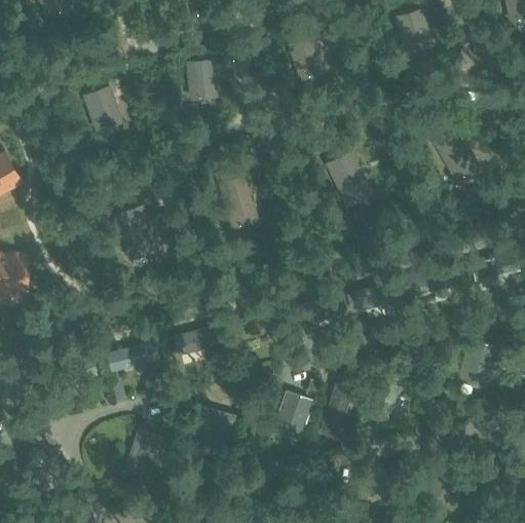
[(77,0),(76,0),(39,0),(53,19),(77,0)]
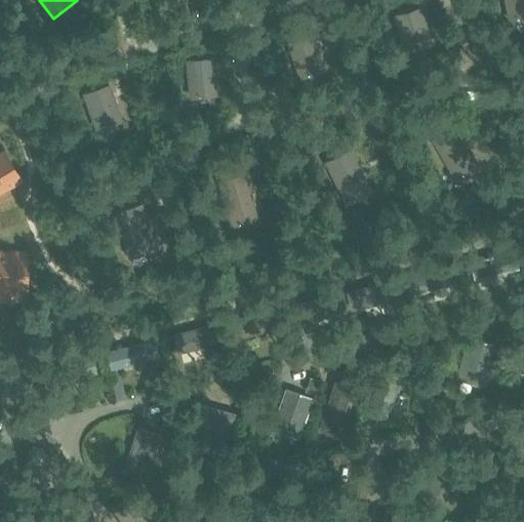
[(394,16),(404,54),(434,45),(421,8),(394,16)]
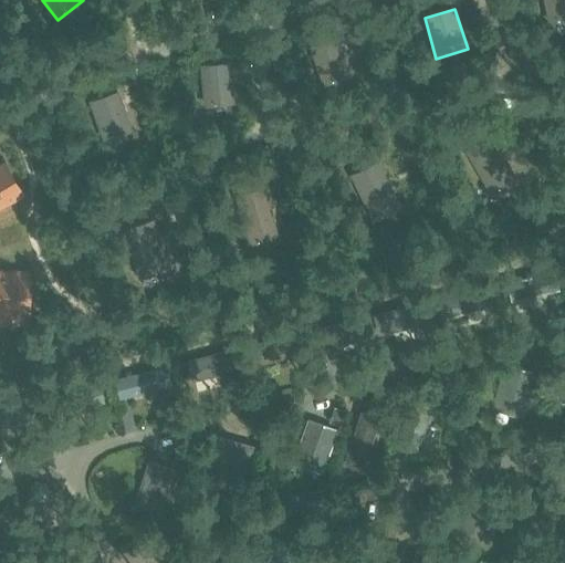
[(311,48),(322,86),(351,77),(341,38),(311,48)]
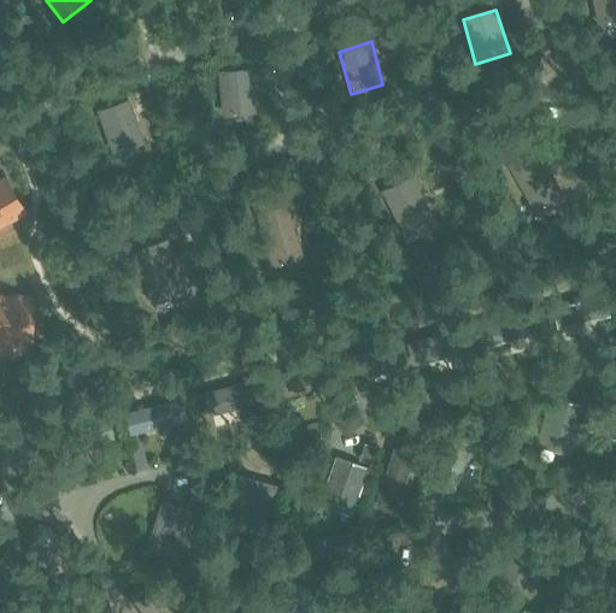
[(218,72),(222,115),(258,115),(252,69),(218,72)]
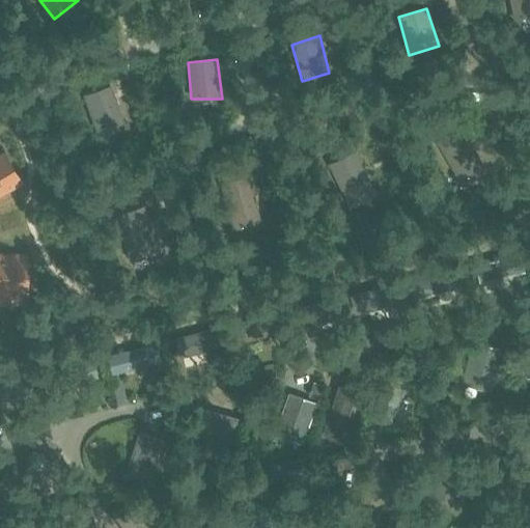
[(112,87),(83,95),(96,133),(124,122),(112,87)]
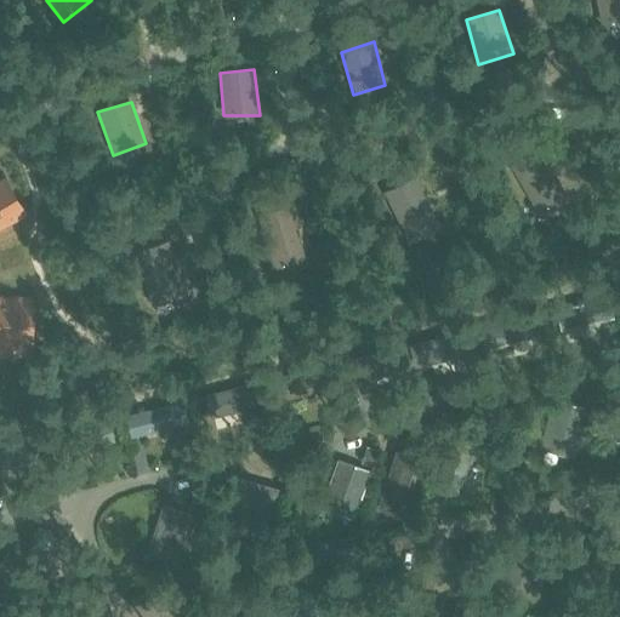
[(539,150),(508,167),(535,218),(567,199),(539,150)]
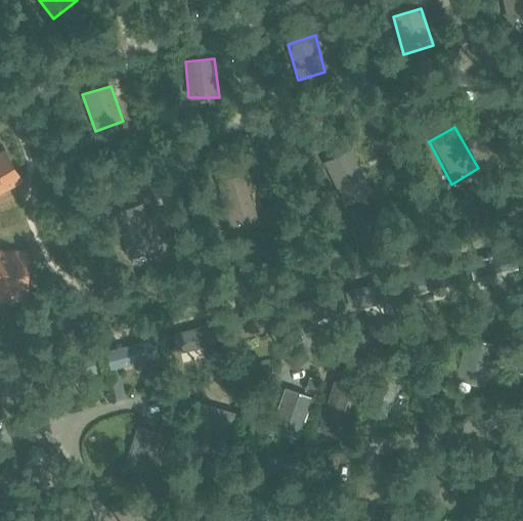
[(346,206),(374,193),(351,149),(324,164),(346,206)]
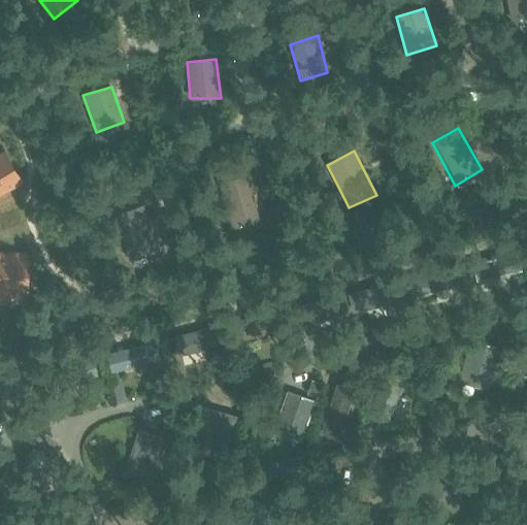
[(4,153),(0,154),(0,194),(21,183),(4,153)]
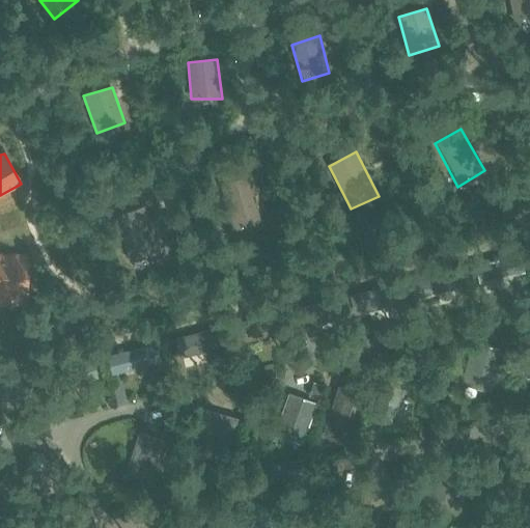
[(233,230),(263,224),(250,176),(222,184),(233,230)]
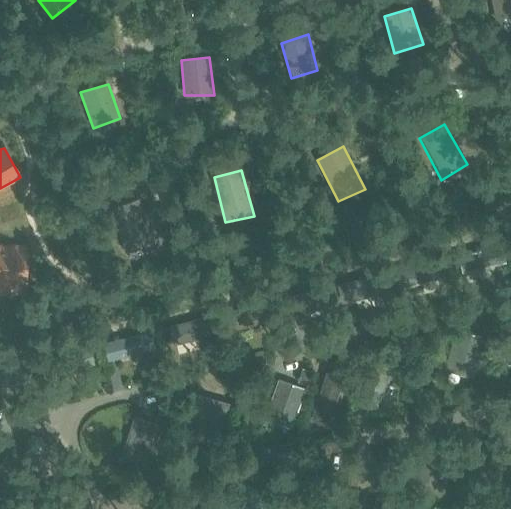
[(126,253),(154,245),(139,199),(112,207),(126,253)]
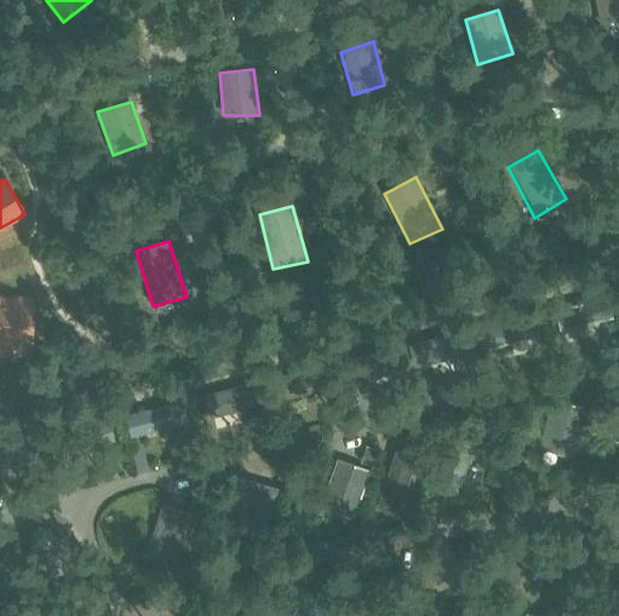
[(608,299),(555,312),(560,333),(613,321),(608,299)]
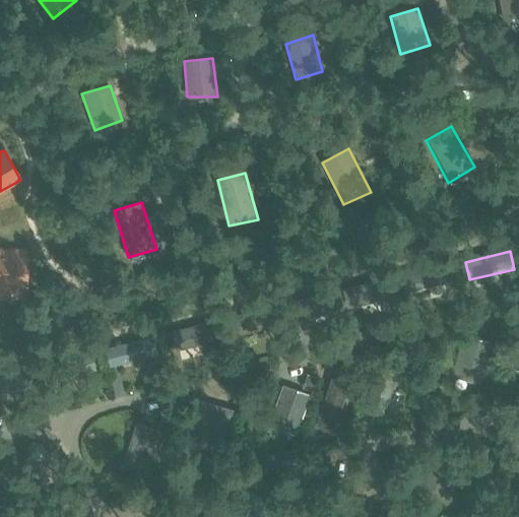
[(0,253),(0,286),(8,287),(8,299),(26,299),(26,253),(0,253)]
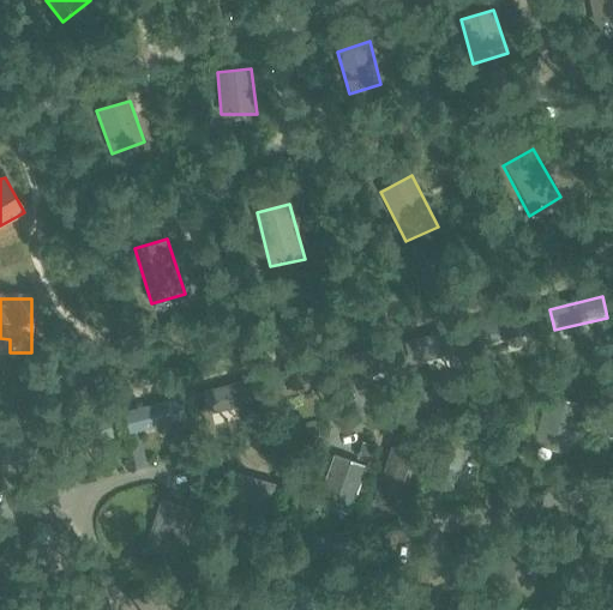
[(457,332),(404,345),(409,366),(462,352),(457,332)]
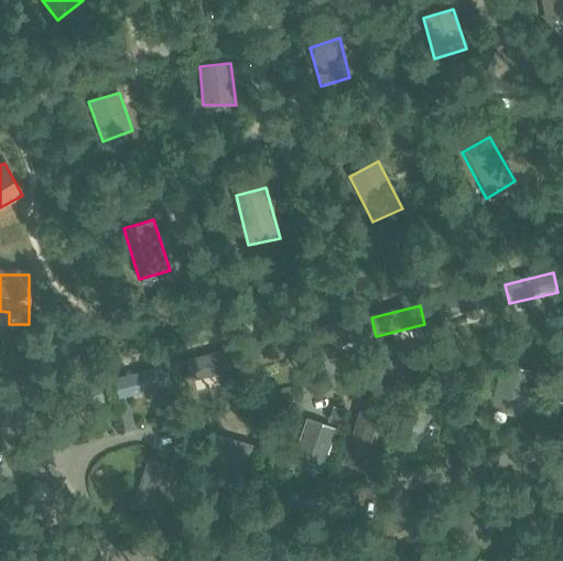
[(234,351),(185,363),(190,381),(239,369),(234,351)]
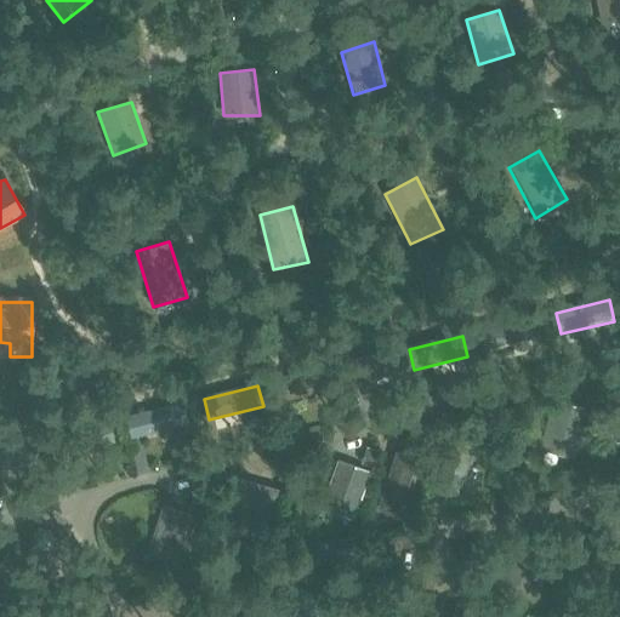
[(619,395),(609,429),(619,433),(619,395)]
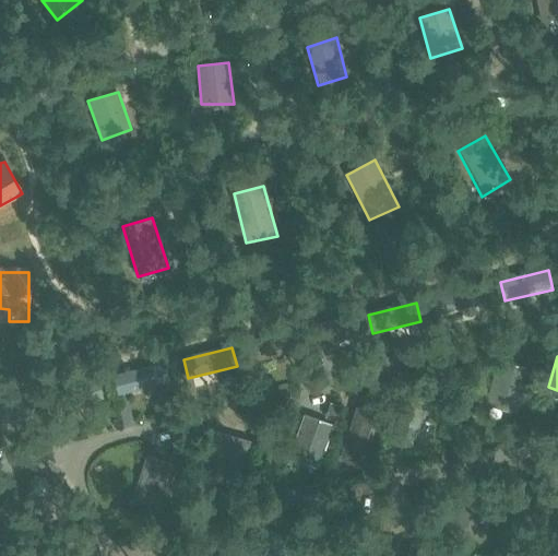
[(500,363),(486,406),(514,416),(530,371),(500,363)]
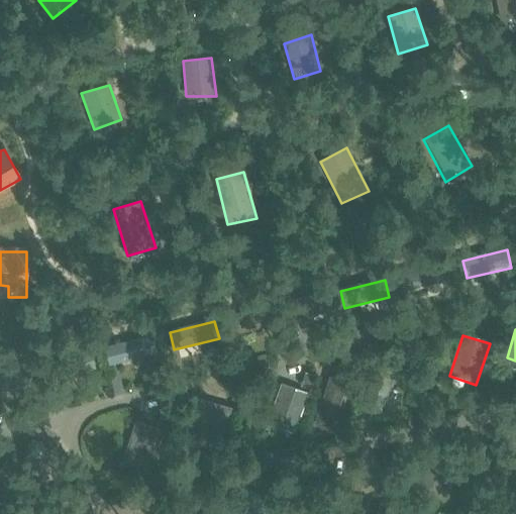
[(150,337),(105,348),(110,366),(155,353),(150,337)]
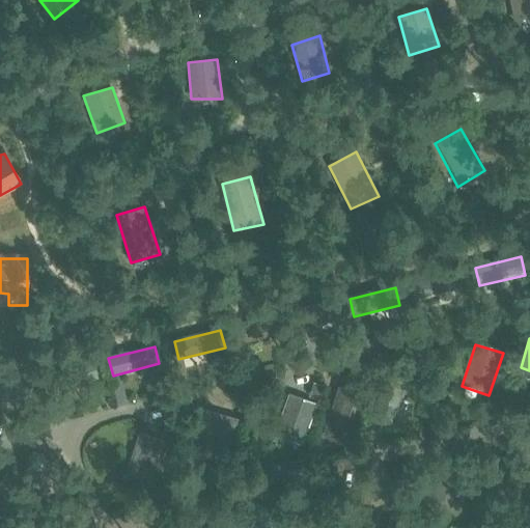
[(94,362),(48,373),(52,392),(99,380),(94,362)]
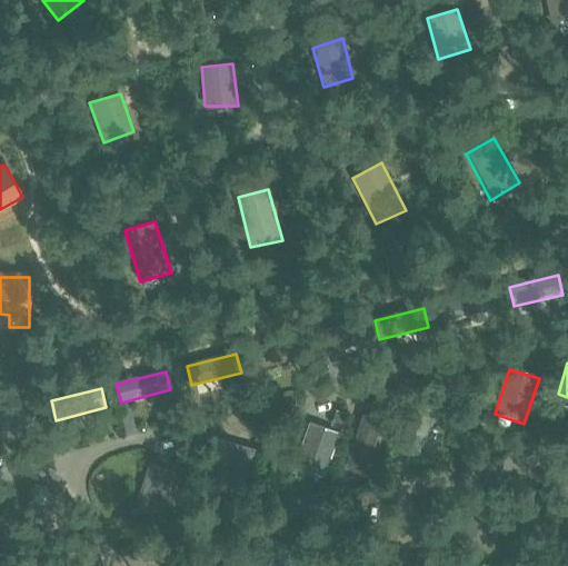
[(418,397),(398,453),(417,459),(437,405),(418,397)]
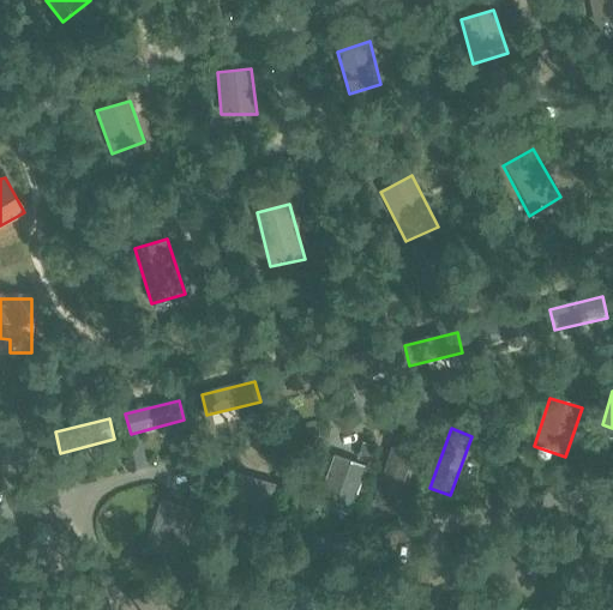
[(391,447),(373,506),(394,512),(412,453),(391,447)]
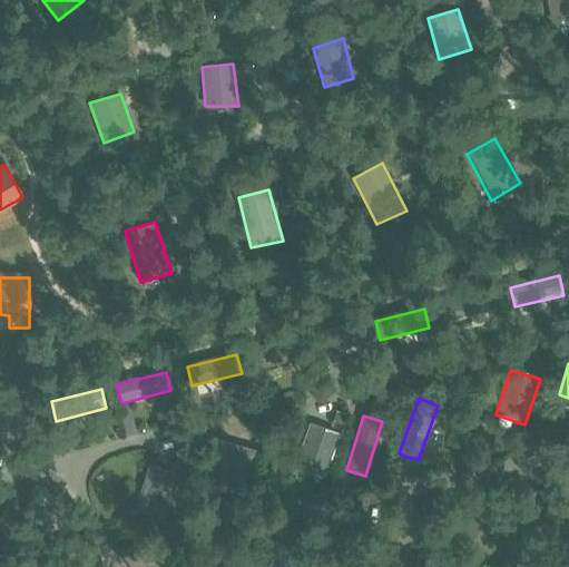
[(301,448),(297,460),(327,470),(332,459),(330,458),(337,436),(311,427),(303,449),(301,448)]
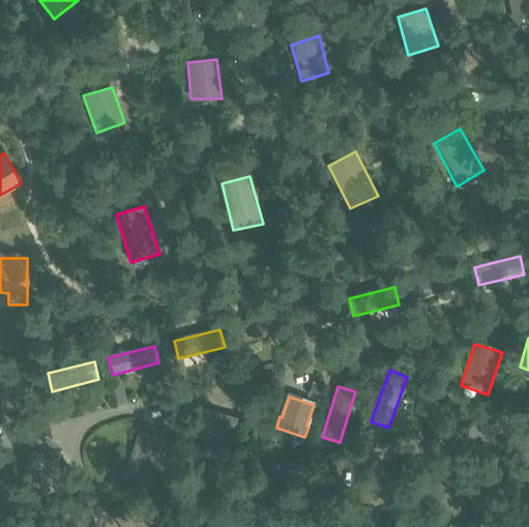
[(203,409),(192,451),(209,457),(215,433),(233,438),(238,419),(203,409)]
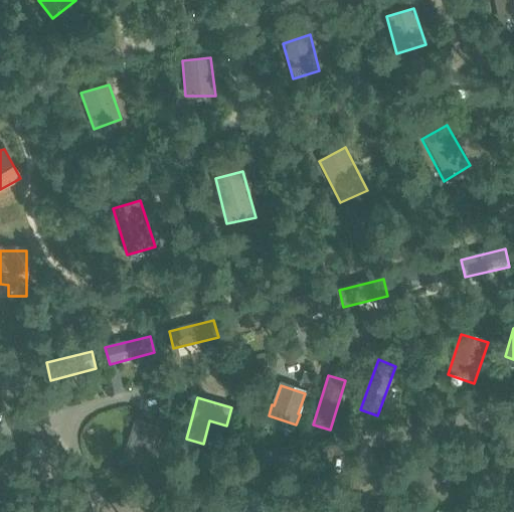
[(136,421),(125,454),(152,462),(163,431),(136,421)]
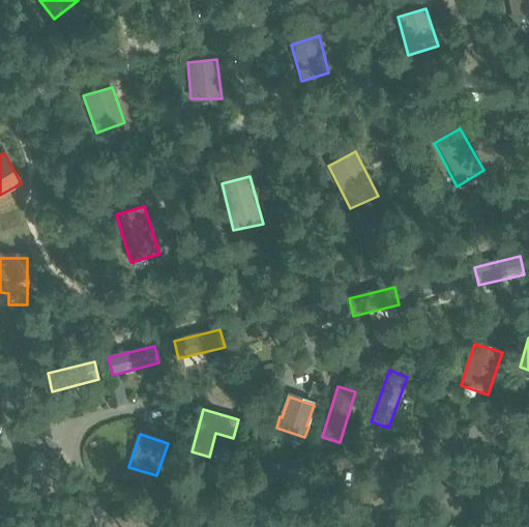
[(192,515),(187,526),(217,526),(218,524),(192,515)]
